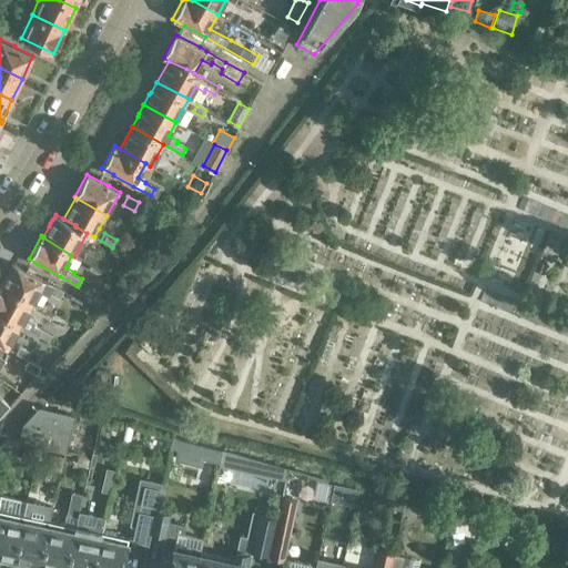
[(92,265),(97,257),(89,253),(84,261),(92,265)]
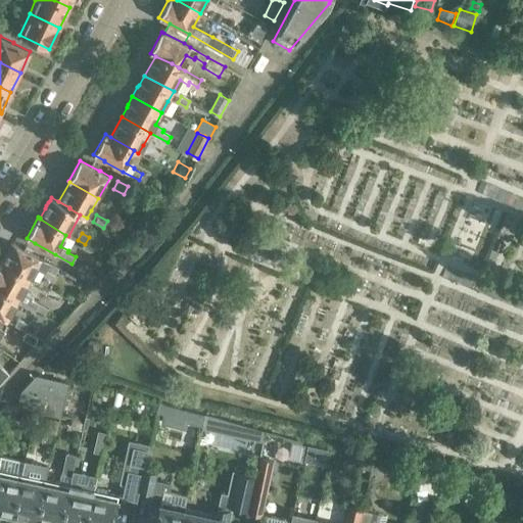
[(12,242),(2,263),(29,280),(37,269),(42,271),(42,270),(62,280),(67,273),(12,242)]
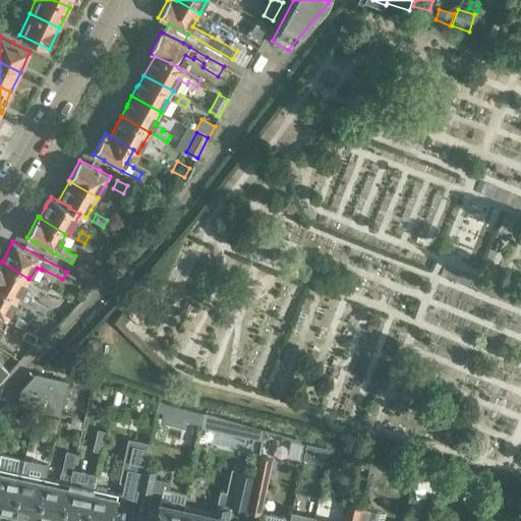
[(0,263),(0,288),(18,299),(36,309),(39,302),(32,298),(33,295),(23,290),(29,279),(2,262),(1,262),(0,263)]
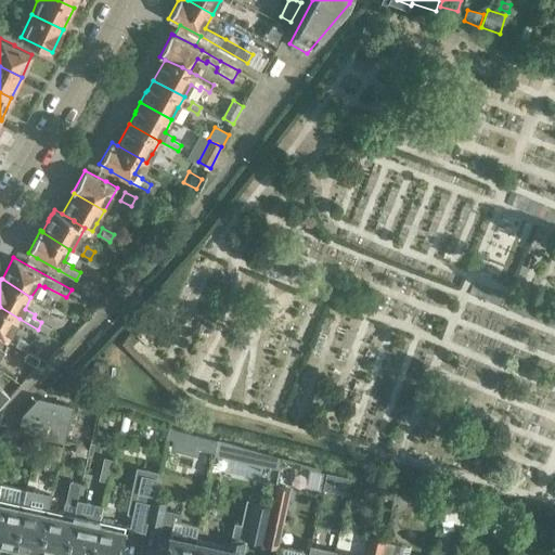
[(0,336),(8,340),(20,319),(0,307),(0,336)]
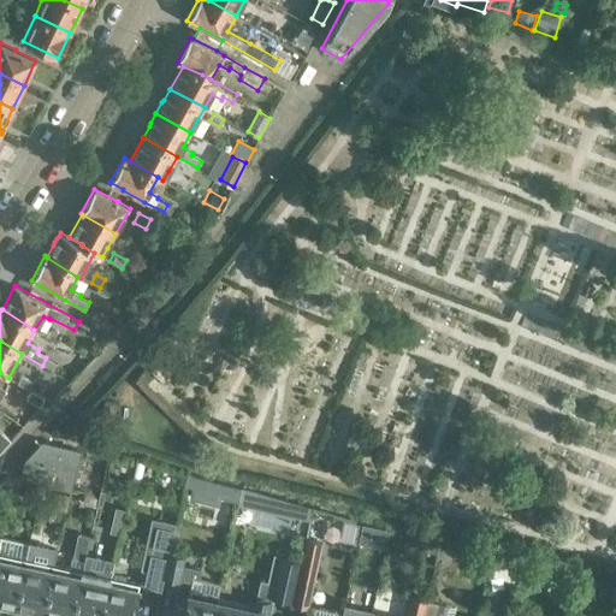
[(25,389),(30,380),(17,373),(13,381),(25,389)]
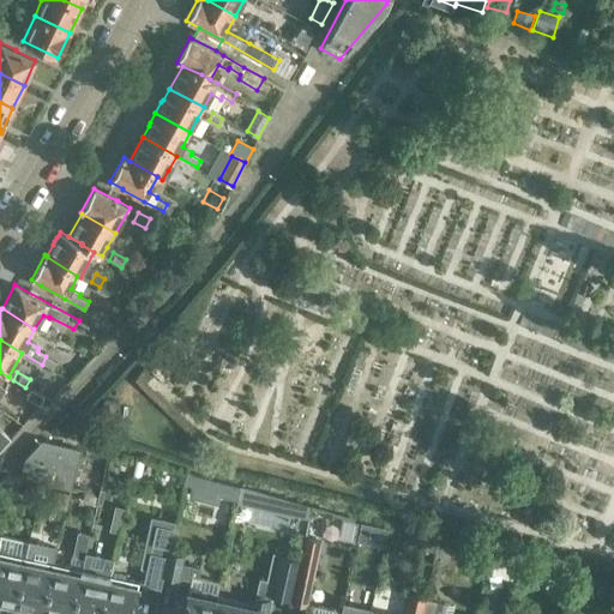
[(25,398),(40,405),(44,397),(30,390),(25,398)]
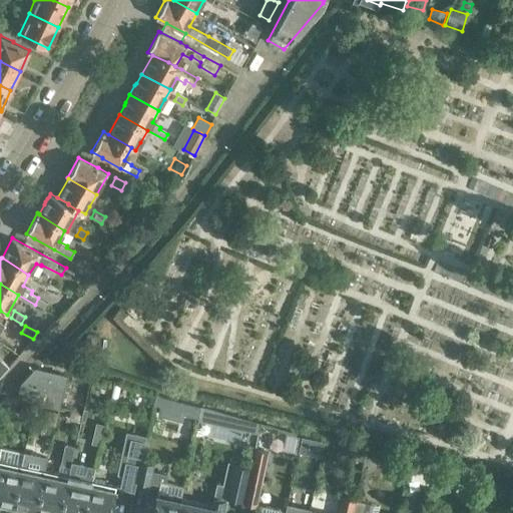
[(9,367),(0,359),(0,369),(3,373),(9,367)]
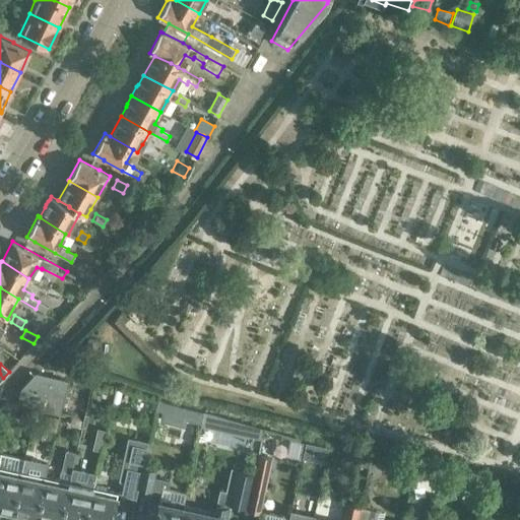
[(21,388),(17,402),(60,413),(68,382),(36,373),(21,388)]
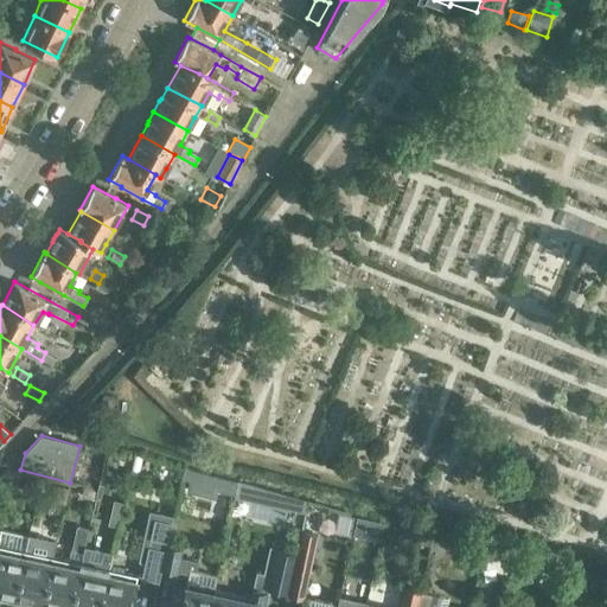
[(142,455),(134,453),(129,474),(139,475),(142,455)]
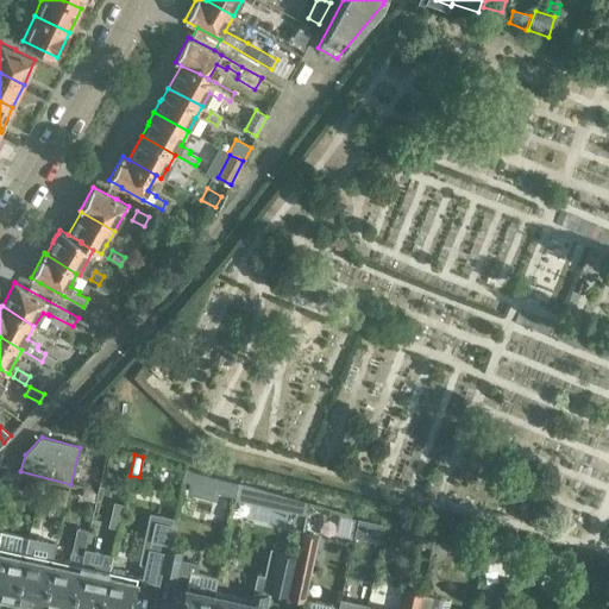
[(239,484),(184,469),(181,482),(189,483),(218,491),(237,496),(239,484)]
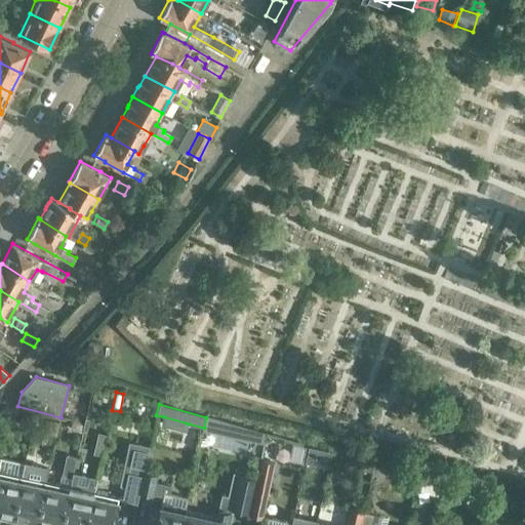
[(35,415),(22,412),(18,426),(32,429),(35,415)]
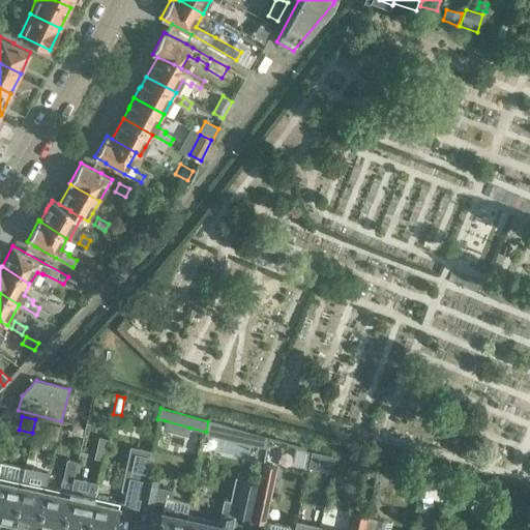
[(56,439),(59,425),(53,424),(50,438),(56,439)]
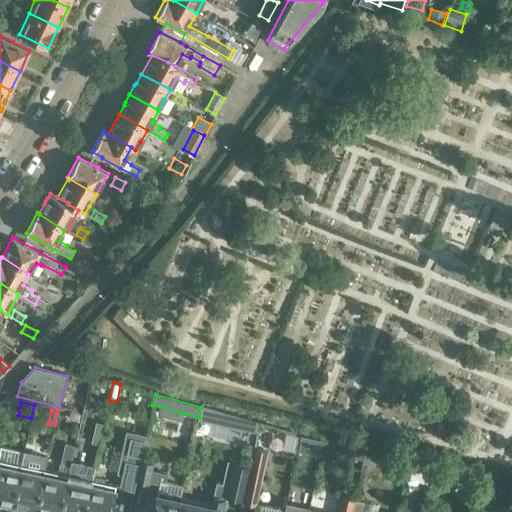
[(72,411),(70,418),(80,421),(81,413),(72,411)]
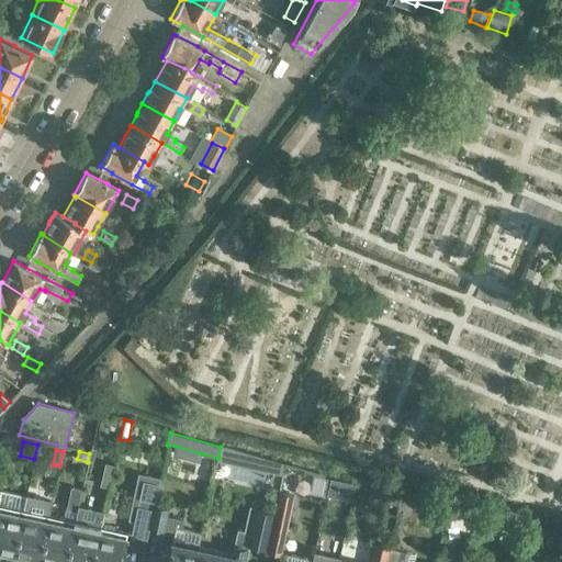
[(105,463),(100,484),(109,486),(114,465),(105,463)]
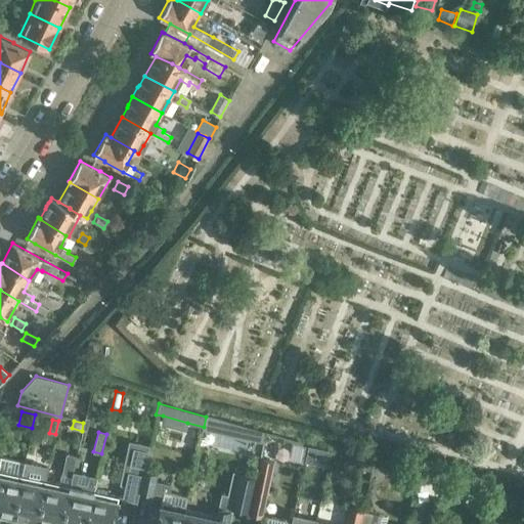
[(121,482),(120,487),(125,488),(123,497),(122,497),(122,499),(136,503),(137,503),(139,492),(139,491),(138,491),(140,482),(142,470),(143,470),(148,446),(130,442),(123,478),(121,478),(120,482),(121,482)]
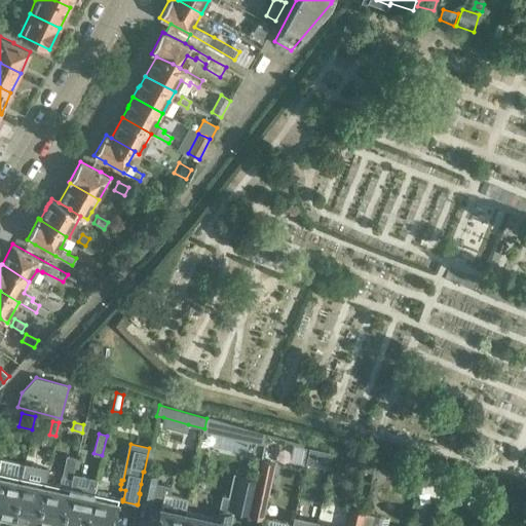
[(317,466),(321,451),(309,449),(306,464),(317,466)]
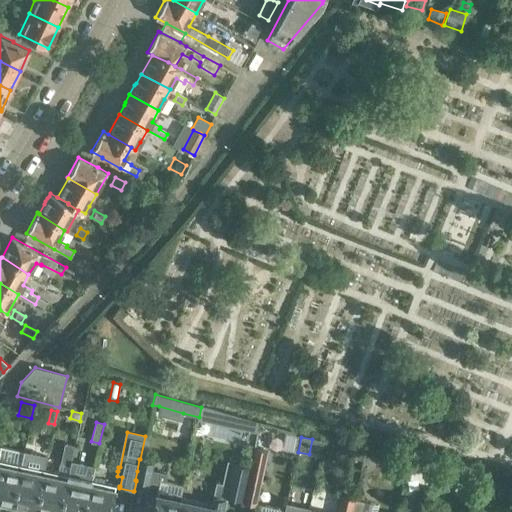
[(45,468),(36,508),(38,508),(39,510),(46,511),(50,510),(56,511),(59,511),(68,473),(71,460),(74,446),(64,443),(58,471),(45,468)]
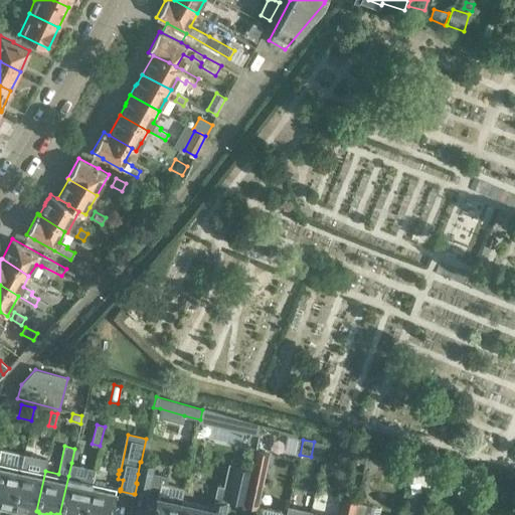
[(0,503),(1,505),(8,507),(10,505),(13,505),(21,466),(23,455),(0,449),(0,503)]
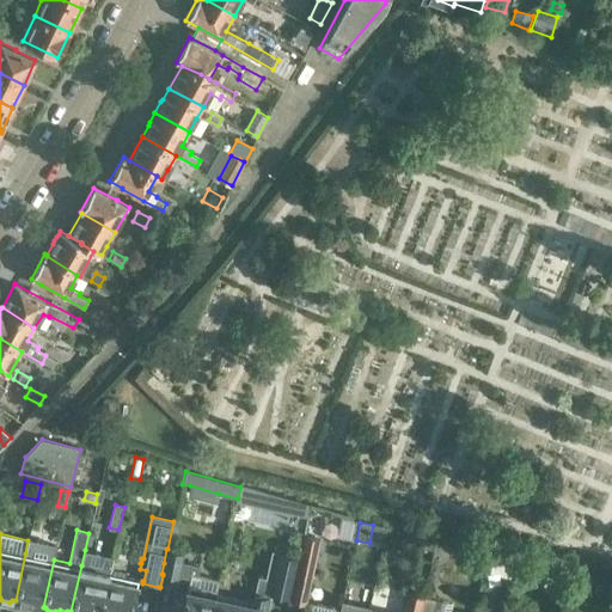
[(292,594),(291,599),(306,603),(307,598),(320,538),(304,534),(299,557),(291,594),(292,594)]
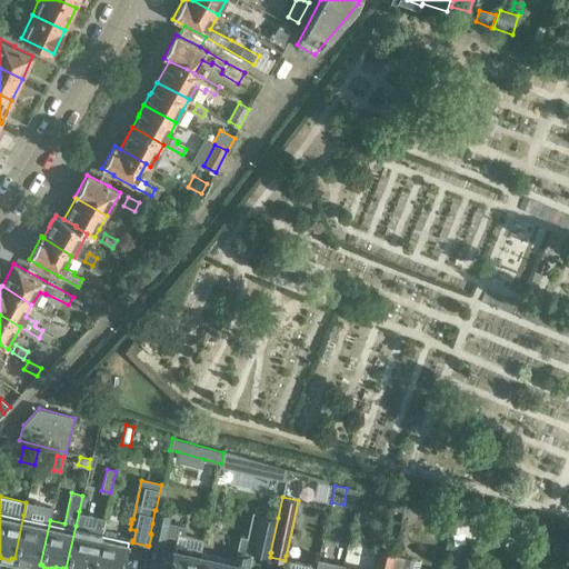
[(197,568),(201,550),(203,539),(182,535),(183,533),(185,526),(169,522),(171,515),(156,510),(155,510),(152,523),(150,533),(151,533),(151,535),(165,538),(166,535),(167,535),(177,537),(176,542),(169,568),(167,568),(166,568),(197,568)]
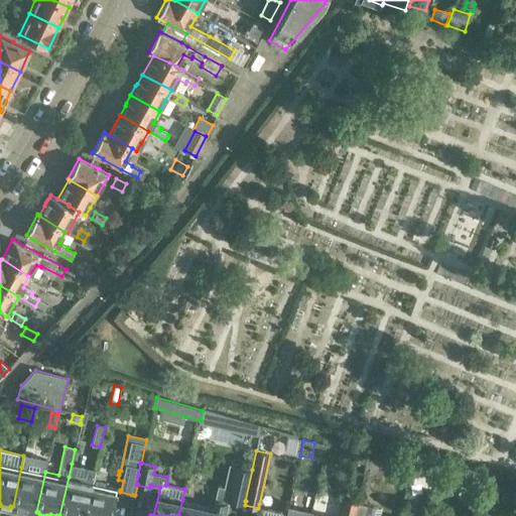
[(95,470),(72,464),(59,515),(84,515),(93,482),(95,470)]
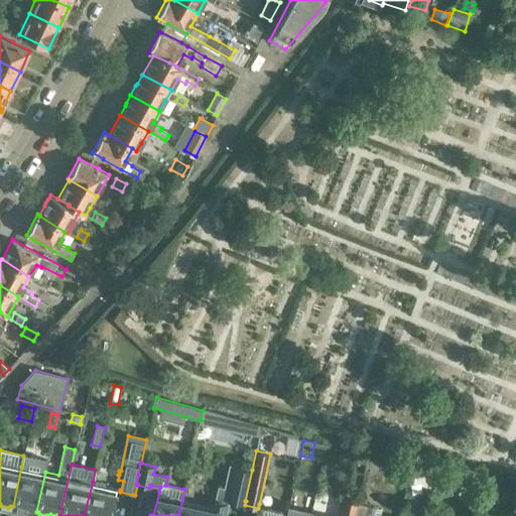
[(222,502),(223,498),(225,499),(245,503),(245,501),(252,470),(233,466),(228,490),(224,489),(224,488),(219,487),(216,501),(214,500),(213,506),(182,499),(178,515),(224,515),(227,504),(222,503),(222,502)]
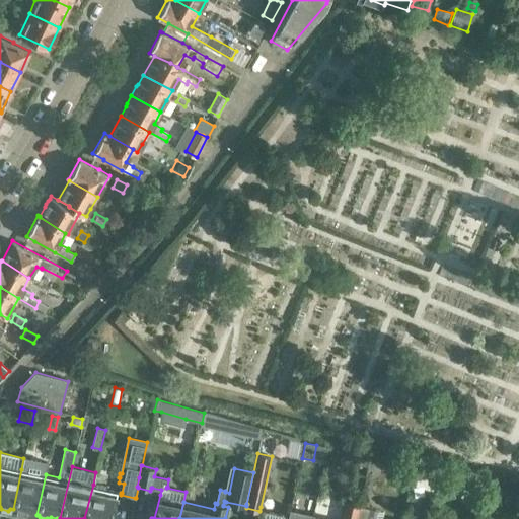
[(21,469),(13,509),(14,510),(16,512),(23,514),(26,512),(36,515),(46,474),(21,469)]
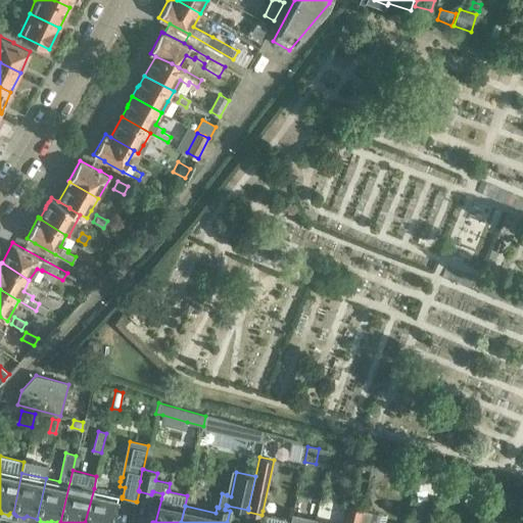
[(418,476),(414,486),(431,491),(434,481),(418,476)]
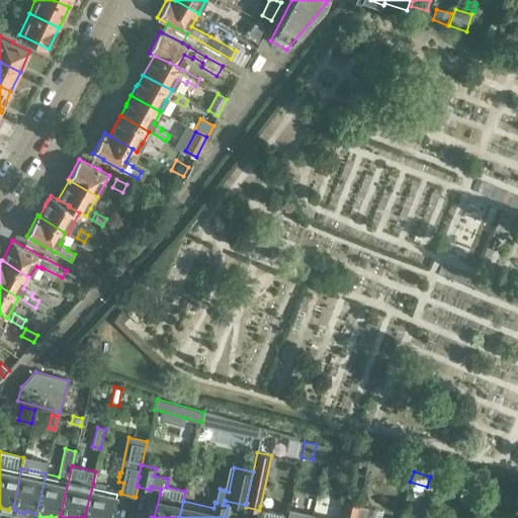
[(93,484),(84,517),(116,517),(120,503),(114,502),(116,490),(93,484)]
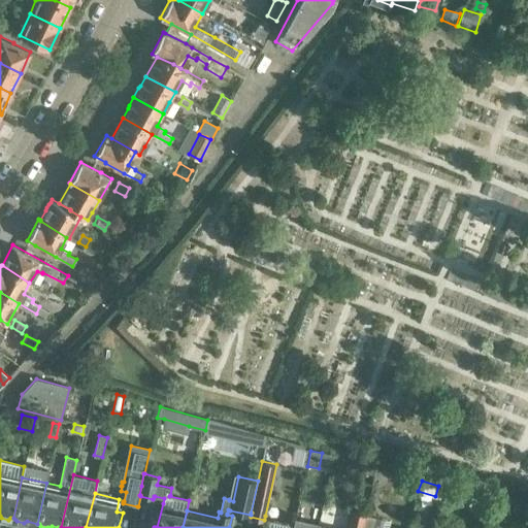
[(482,513),(485,499),(471,496),(468,509),(482,513)]
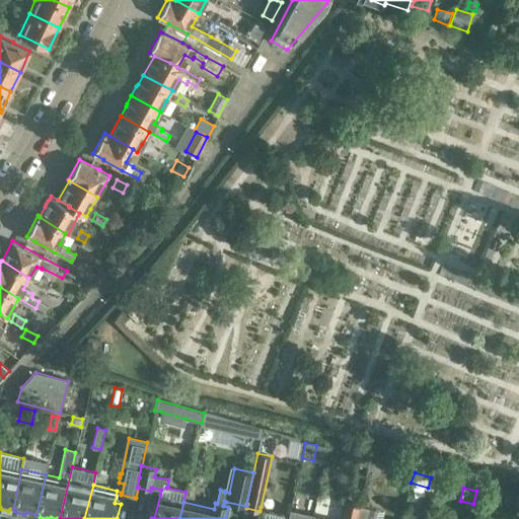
[(492,494),(478,491),(475,504),(489,507),(492,494)]
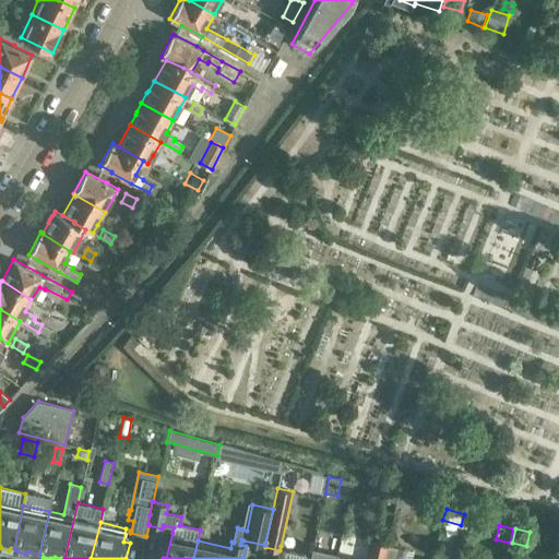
[(336,558),(340,543),(330,540),(325,558),(336,558)]
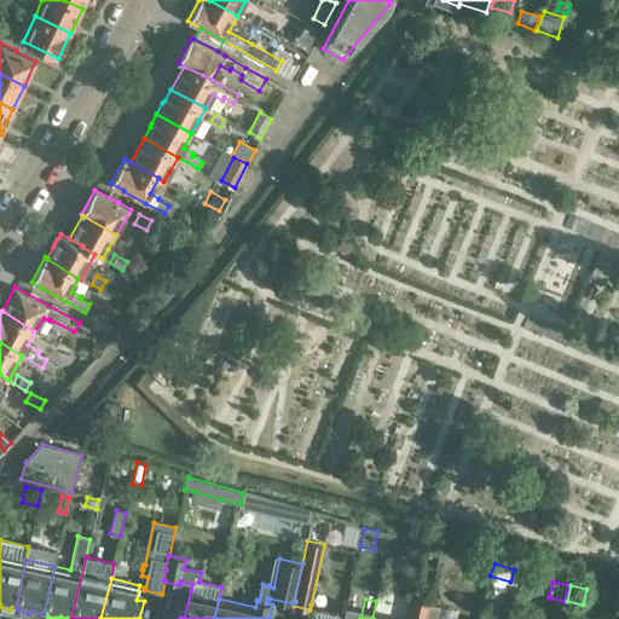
[(412,600),(406,618),(424,618),(428,603),(412,600)]
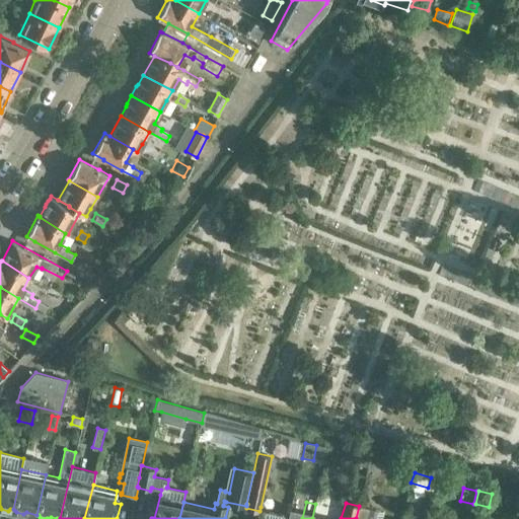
[(369,518),(372,509),(359,506),(356,518),(369,518)]
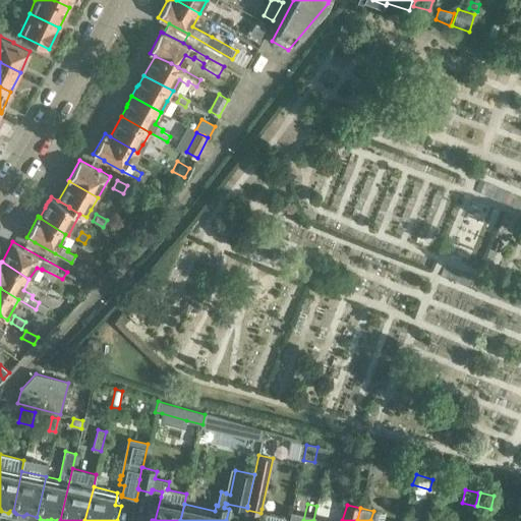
[(289,520),(290,516),(266,511),(263,520),(289,520)]
